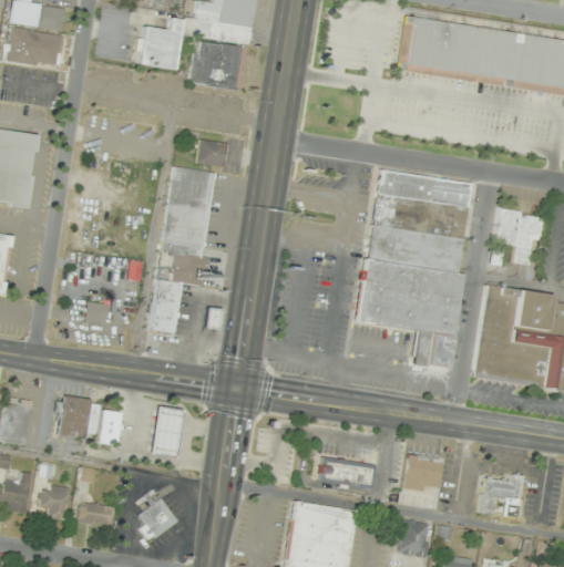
[(177,70),(182,35),(252,44),(256,0),(214,0),(214,3),(198,1),(195,20),(172,18),(170,30),(143,27),(139,65),(177,70)]
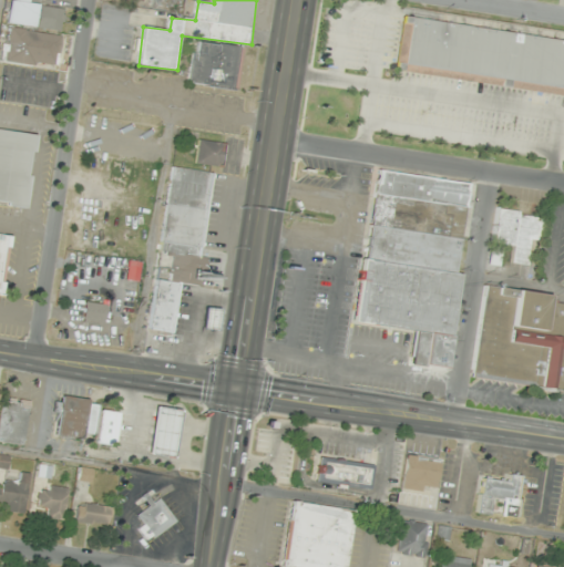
[(68,10),(42,7),(40,29),(64,32),(68,10)]
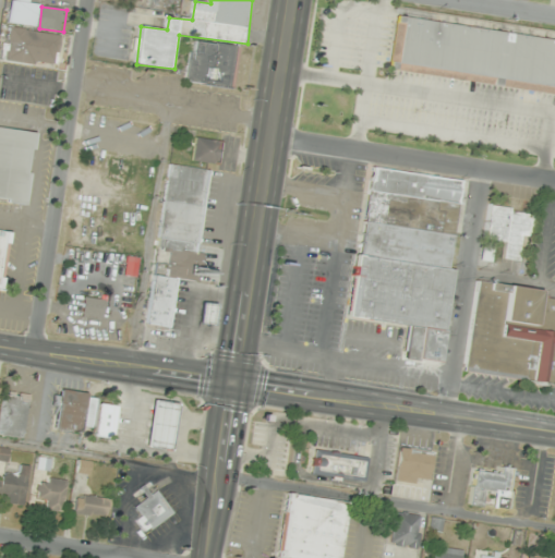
[(554,38),(398,17),(390,71),(554,92),(554,38)]
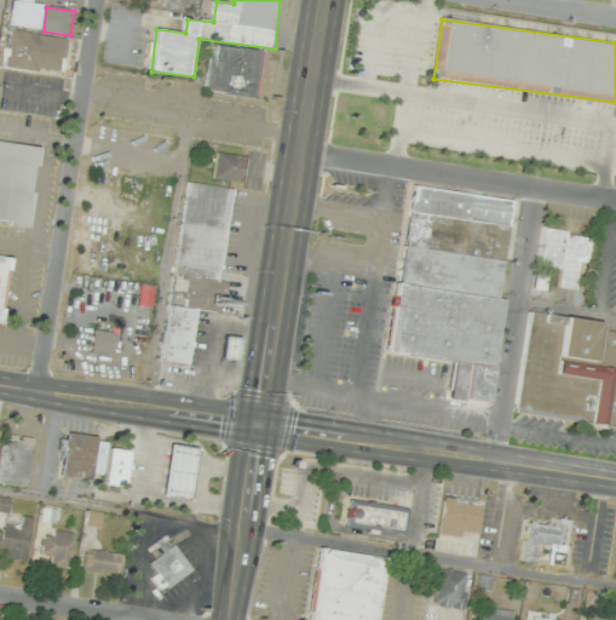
[(68,70),(68,36),(11,35),(10,70),(68,70)]
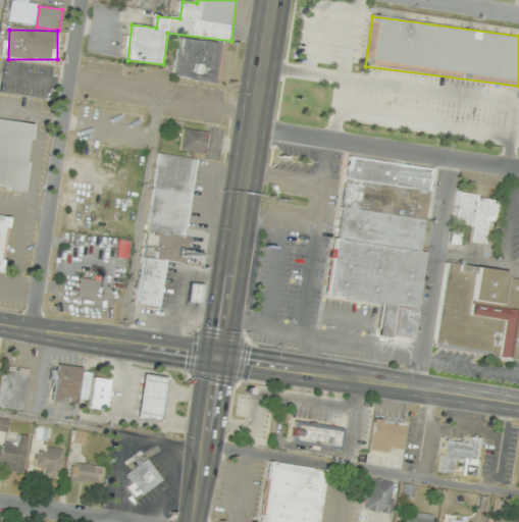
[(226,43),(182,38),(177,77),(222,83),(226,43)]
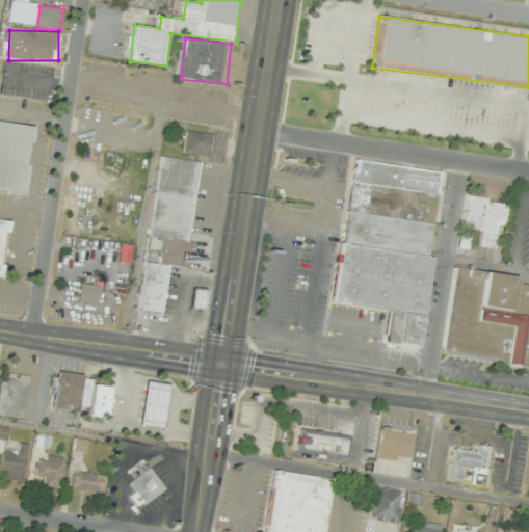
[(34,126),(0,121),(0,190),(26,194),(34,126)]
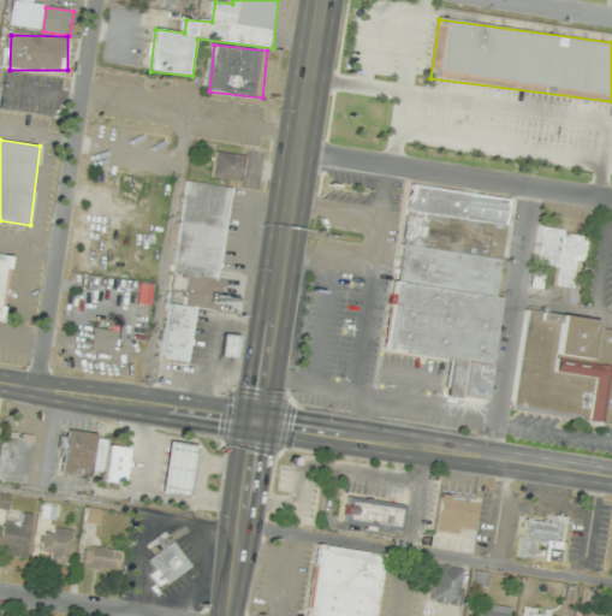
[(247,155),(219,152),(217,178),(244,182),(247,155)]
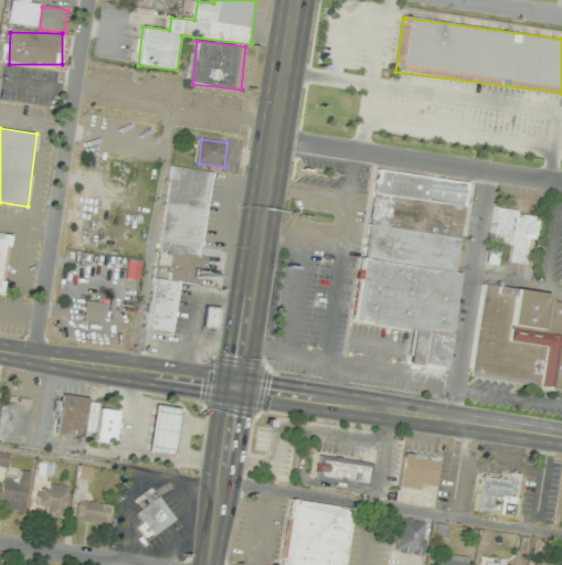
[(215,171),(173,166),(161,253),(203,258),(215,171)]
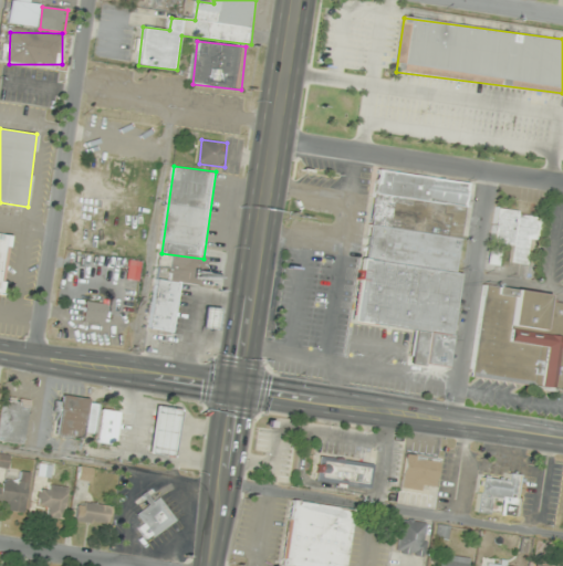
[(472,182),(378,169),(357,322),(417,329),(412,364),(448,368),(472,182)]
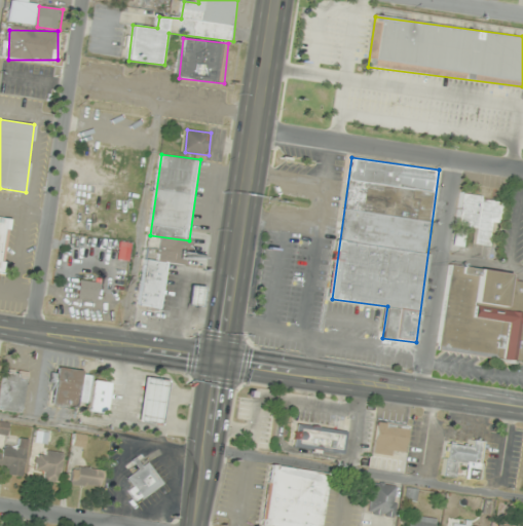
[(490,246),(493,223),(500,224),(503,199),(462,193),(458,225),(478,228),(476,243),(490,246)]
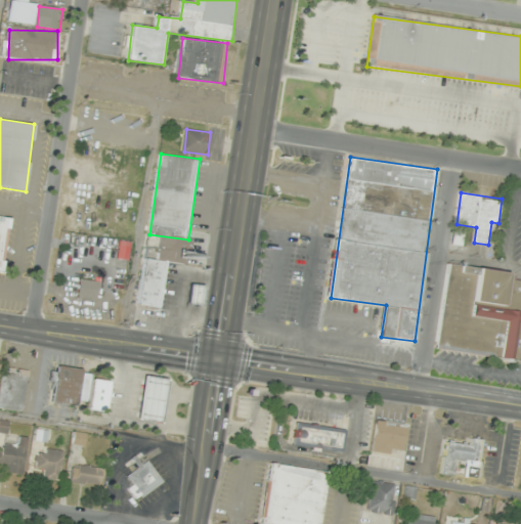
[(0,270),(5,271),(12,217),(0,215),(0,270)]
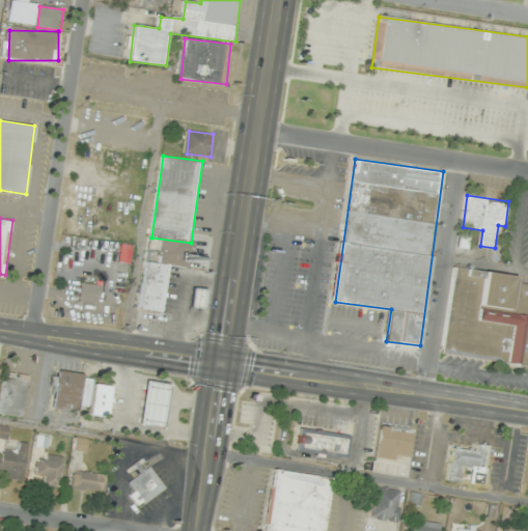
[(192,259),(176,258),(175,267),(191,267),(192,259)]
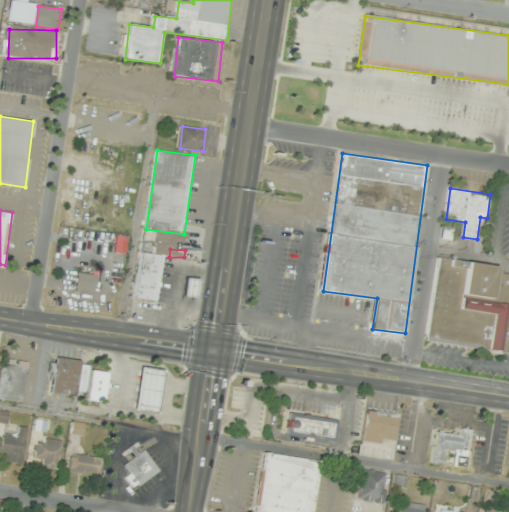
[(164,255),(142,252),(136,298),(158,301),(164,255)]
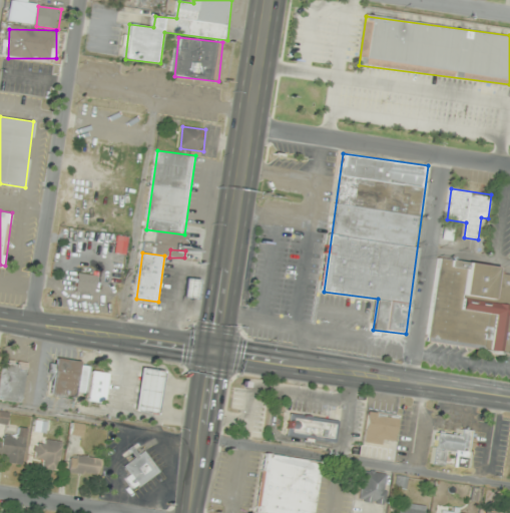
[(509,275),(498,274),(499,266),(440,258),(429,343),(509,353),(509,275)]
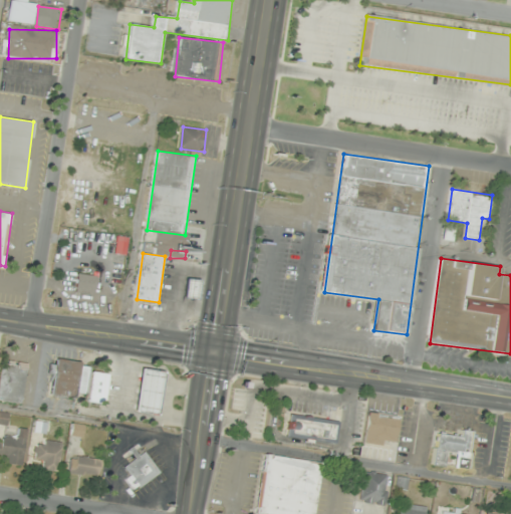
[(96,295),(99,276),(79,273),(77,292),(96,295)]
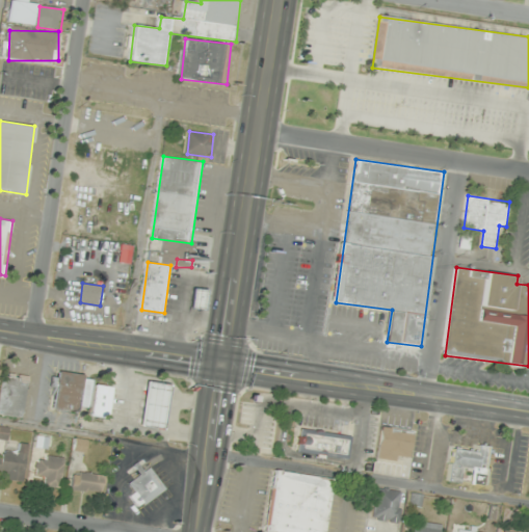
[(192,308),(206,310),(208,289),(194,287),(192,308)]
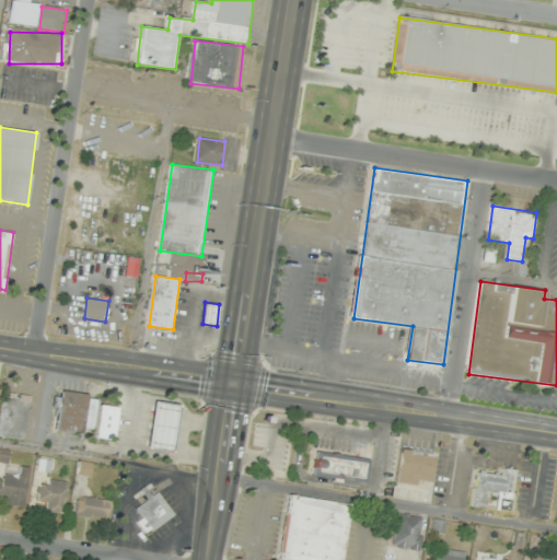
[(57,431),(83,434),(84,426),(95,427),(100,397),(62,391),(57,431)]
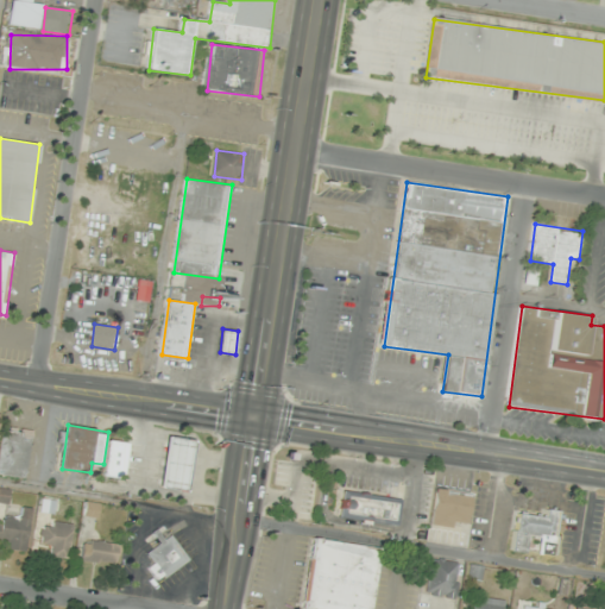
[(1,476),(32,476),(32,429),(1,429),(1,476)]
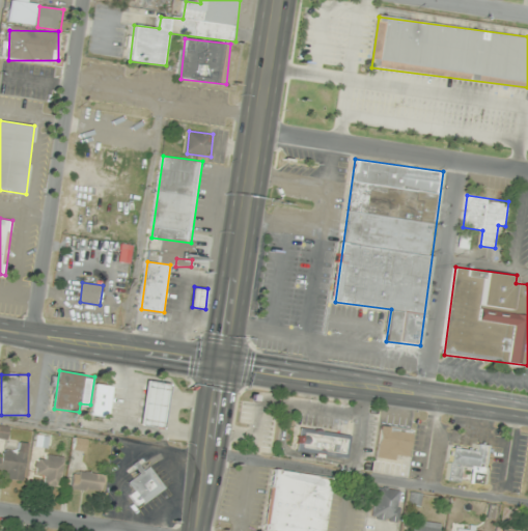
[(163,429),(171,385),(147,381),(140,425),(163,429)]
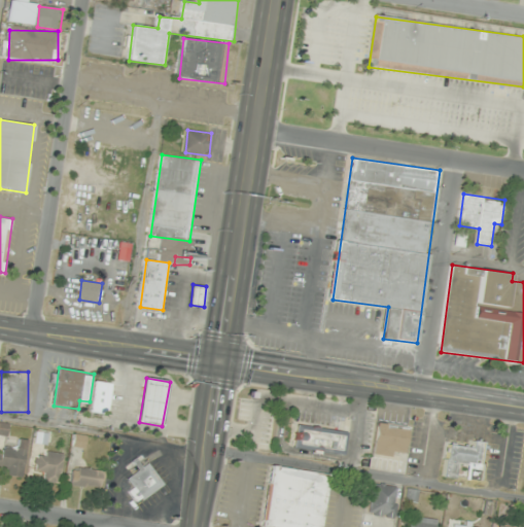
[(92,412),(108,415),(113,384),(97,381),(92,412)]
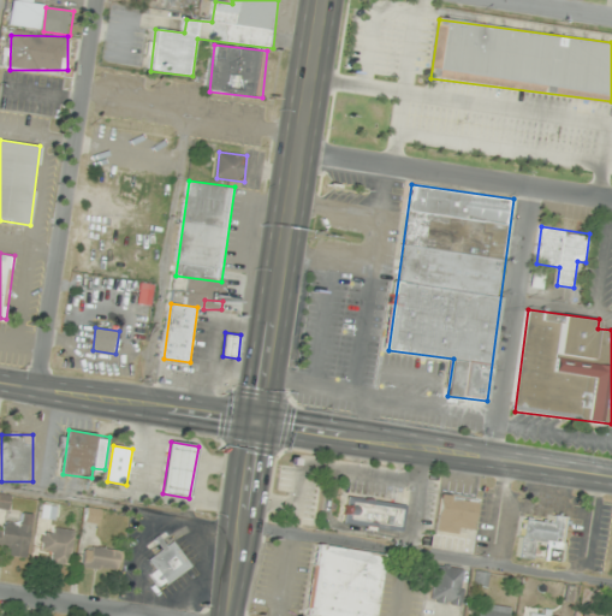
[(445,495),(480,499),(476,529),(463,528),(461,533),(440,529),(445,495)]
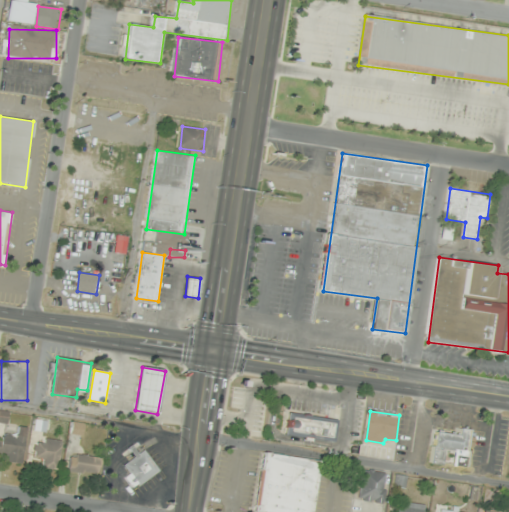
[(288,432),(292,412),(339,421),(335,441),(288,432)]
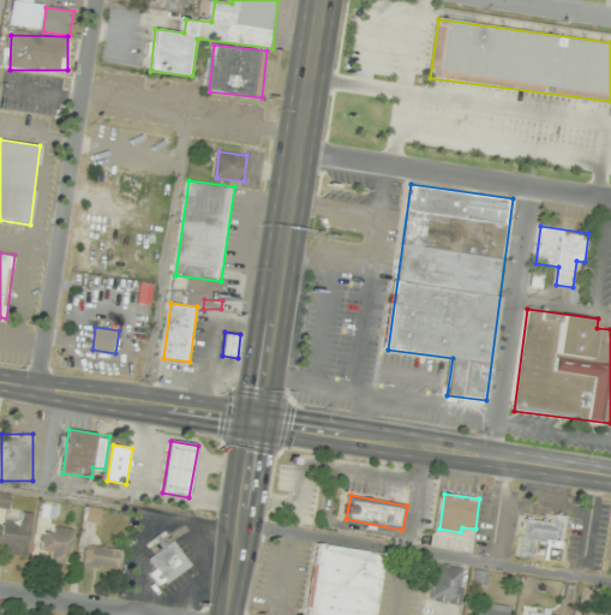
[(64,517),(66,502),(45,500),(43,514),(64,517)]
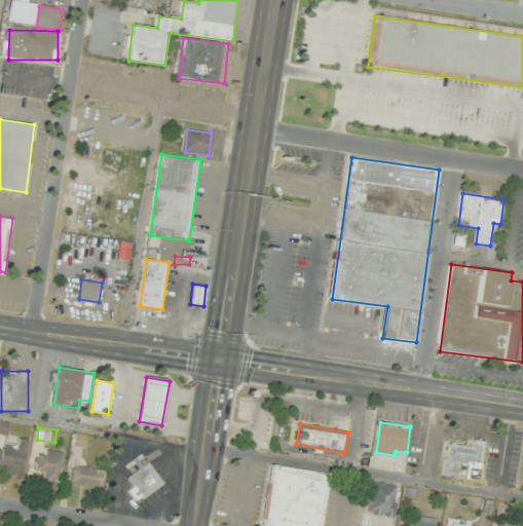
[(20,450),(0,448),(0,471),(26,474),(29,440),(21,439),(20,450)]
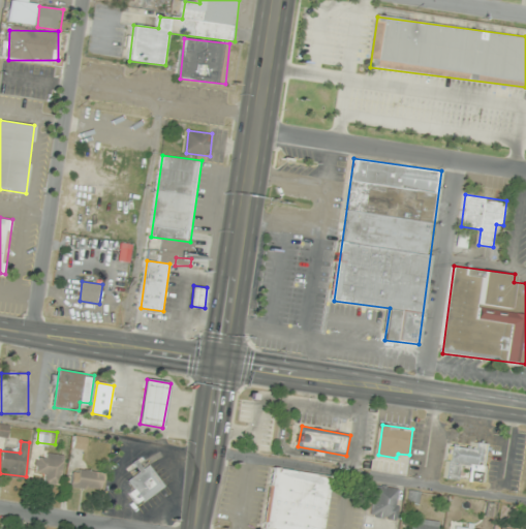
[(446,477),(450,461),(453,461),(455,448),(477,453),(478,443),(488,445),(485,462),(491,463),(487,485),(446,477)]
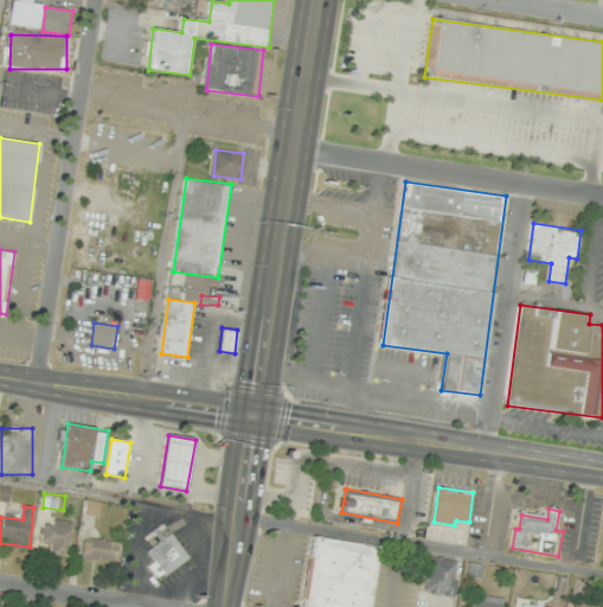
[(72,556),(72,521),(44,521),(44,542),(53,542),(53,556),(72,556)]
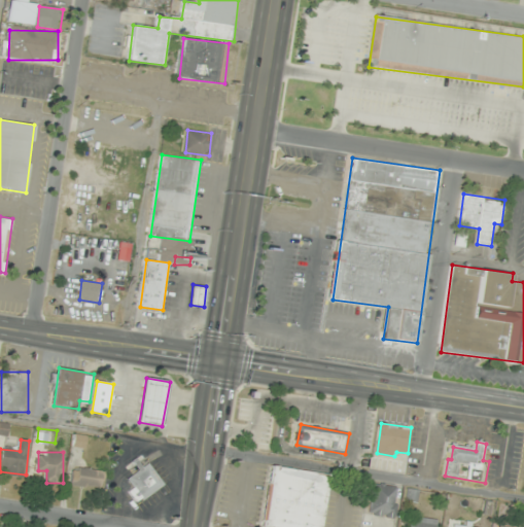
[(167,485),(150,462),(128,478),(134,487),(130,490),(140,503),(167,485)]
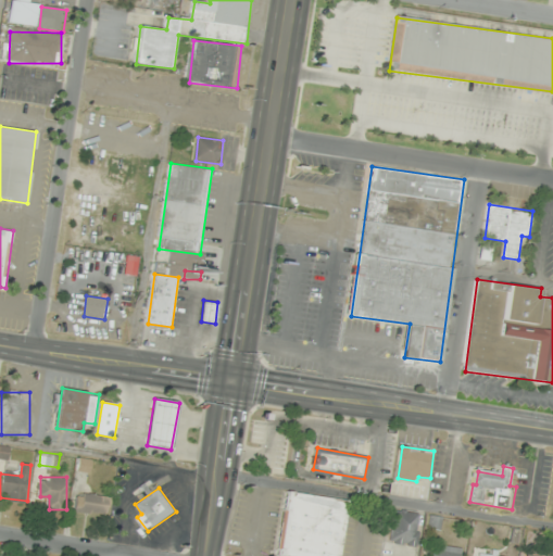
[(342,555),(350,500),(287,491),(278,555),(342,555)]
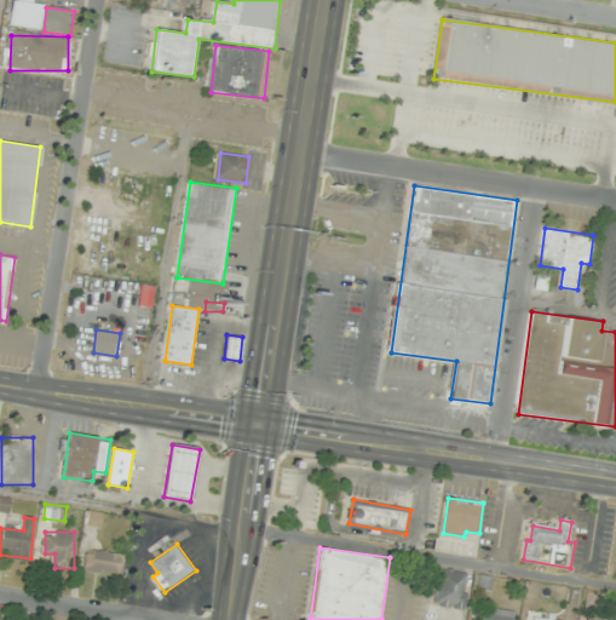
[(125,575),(127,554),(88,550),(86,570),(125,575)]
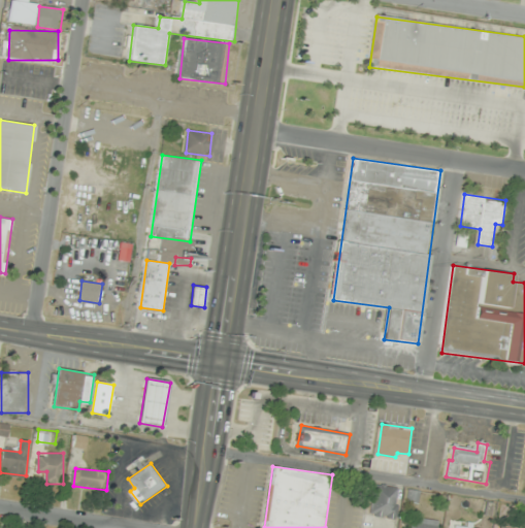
[(404,490),(378,484),(370,514),(397,520),(404,490)]
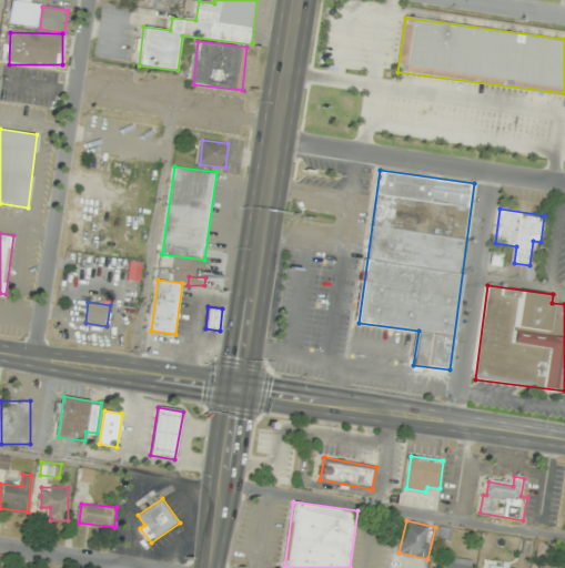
[(472,567),(473,559),(443,556),(441,567),(472,567)]
